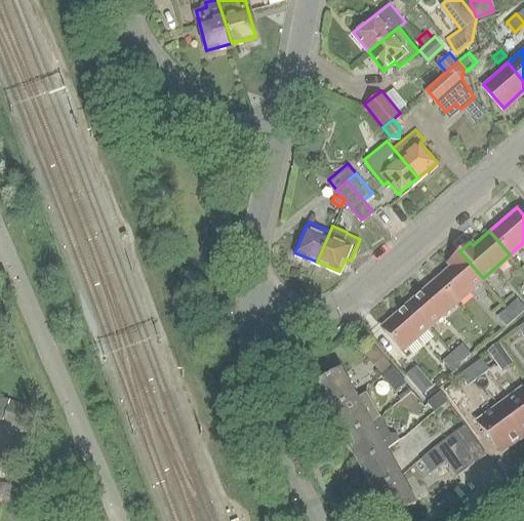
[(483,278),(459,251),(450,259),(453,263),(436,278),(456,302),(483,278)]
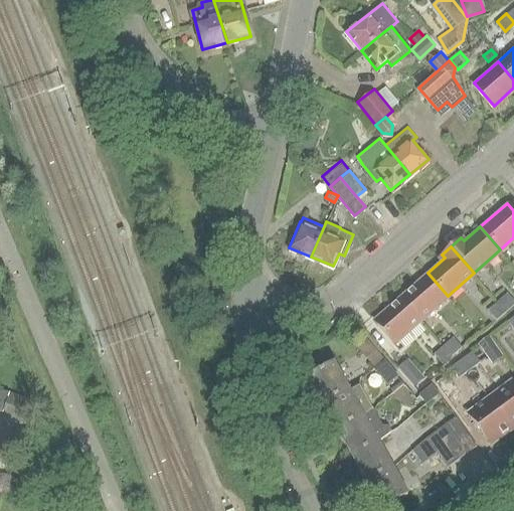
[(427,273),(401,295),(421,318),(448,296),(427,273)]
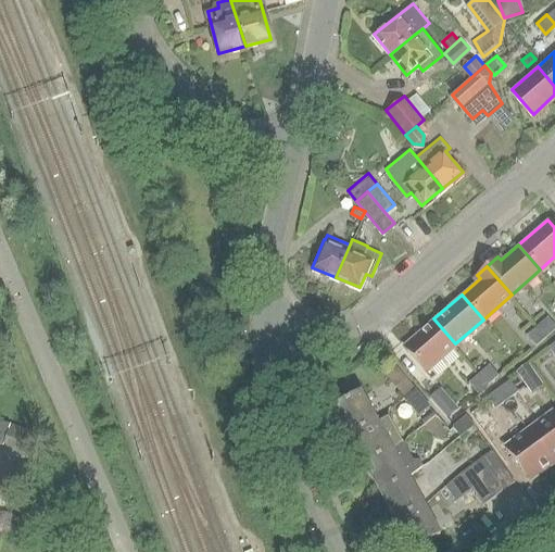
[(554,321),(550,315),(538,325),(546,335),(554,328),(554,321)]
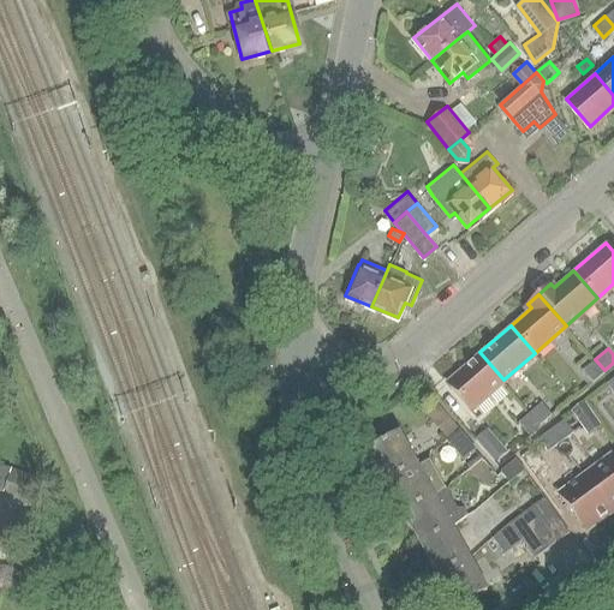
[(504,380),(480,352),(448,380),(472,407),(504,380)]
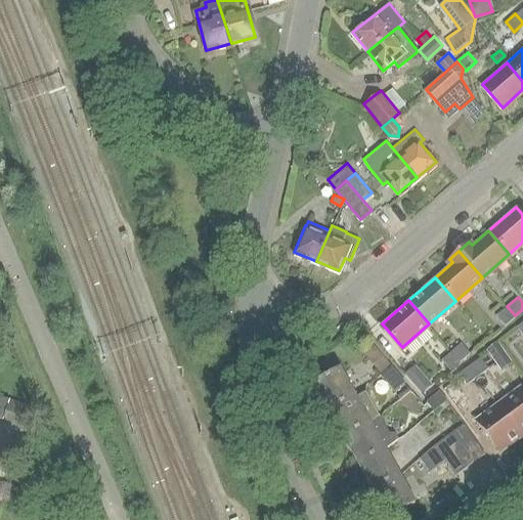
[(506,323),(515,315),(507,306),(497,313),(506,323)]
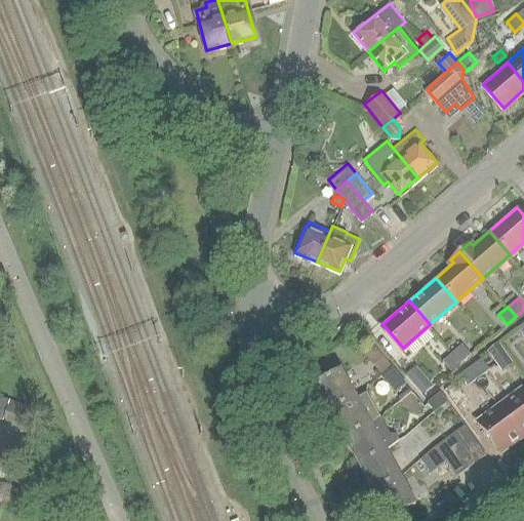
[(498,341),(488,349),(502,368),(513,361),(498,341)]
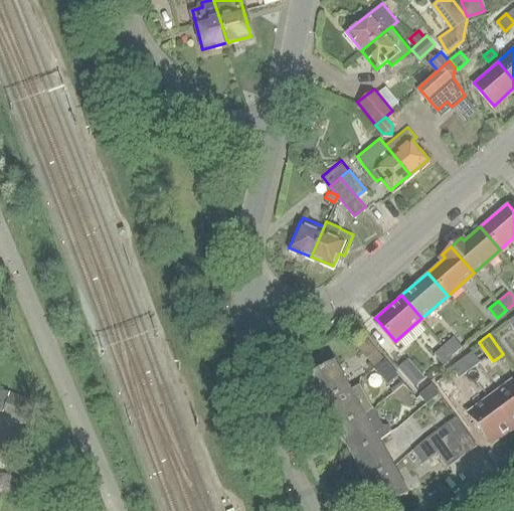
[(375,347),(364,335),(356,342),(367,354),(375,347)]
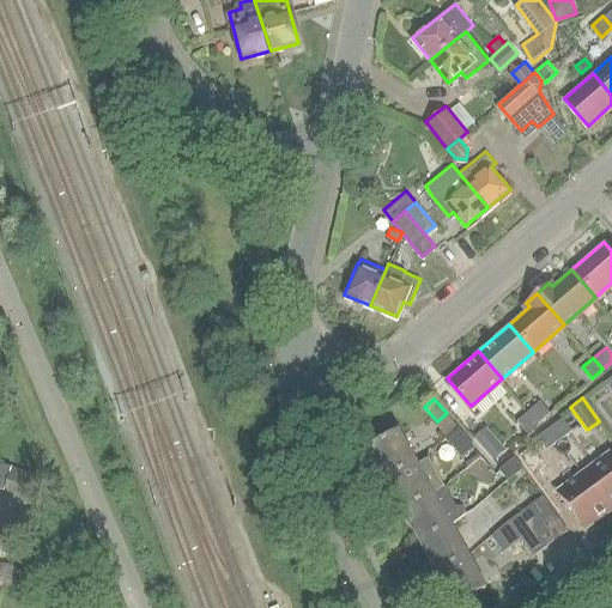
[(538,423),(551,411),(541,400),(528,411),(538,423)]
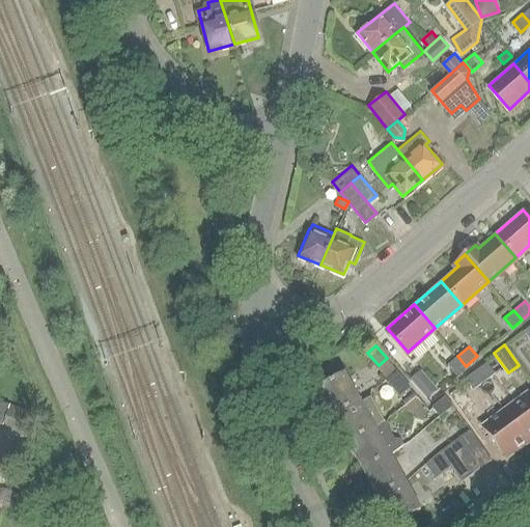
[(466,366),(457,356),(447,364),(455,373),(466,366)]
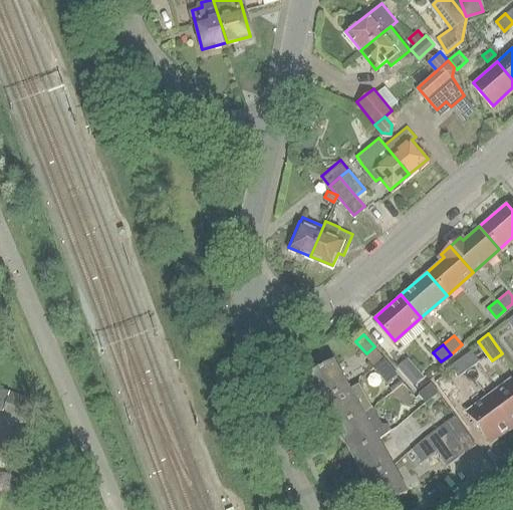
[(472,349),(461,358),(469,369),(481,360),(472,349)]
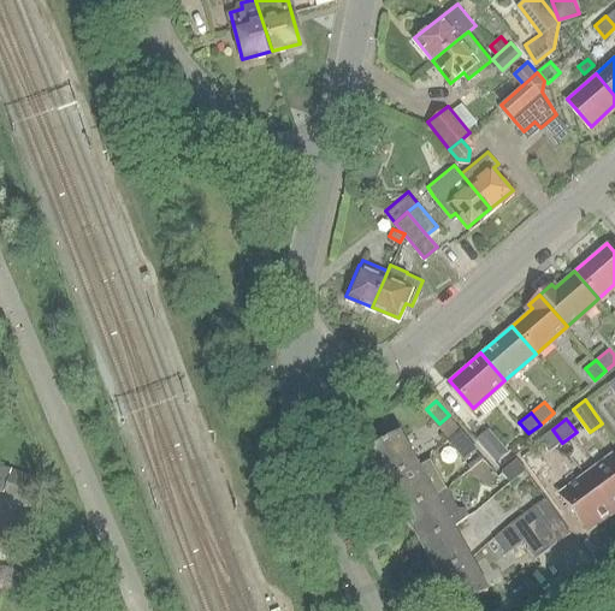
[(509,450),(489,427),(475,438),(496,461),(509,450)]
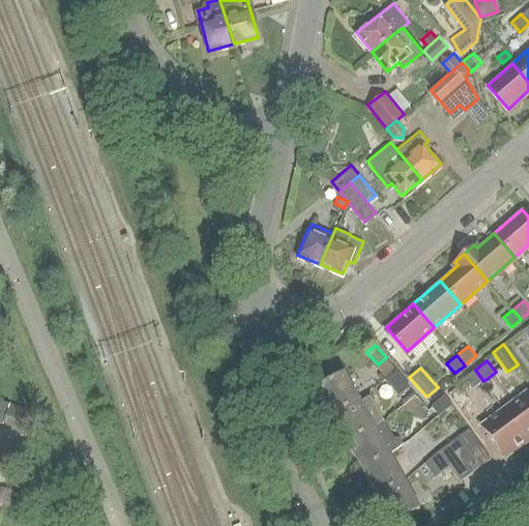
[(475,370),(465,377),(474,388),(483,381),(475,370)]
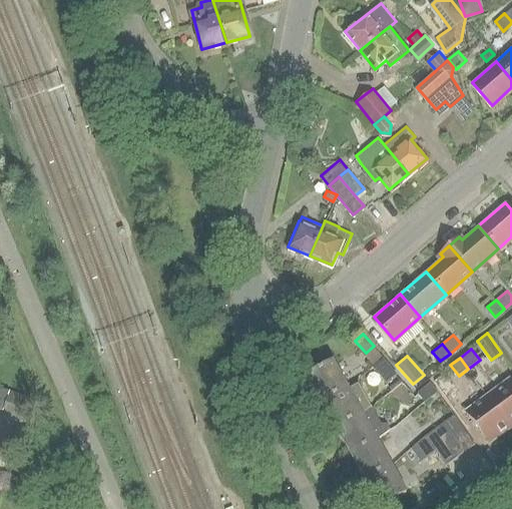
[(334,359),(308,374),(323,400),(349,386),(334,359)]
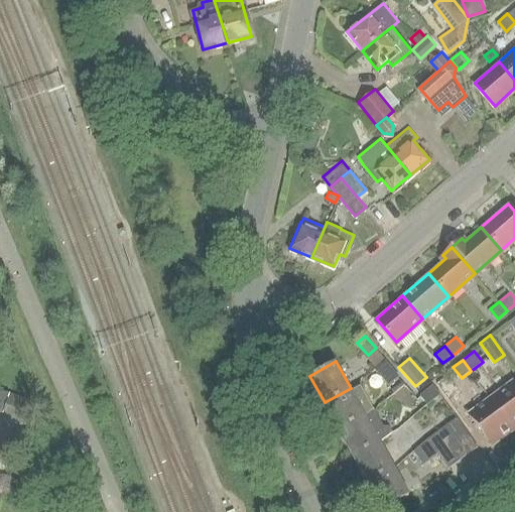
[(514,383),(512,380),(490,396),(514,428),(514,383)]
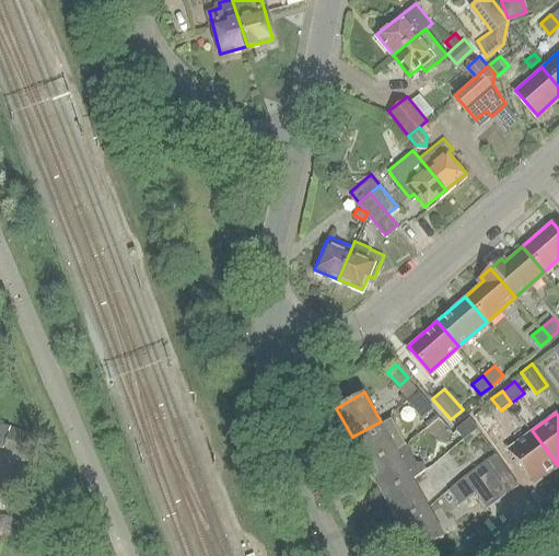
[(470,416),(456,427),(464,437),(478,426),(470,416)]
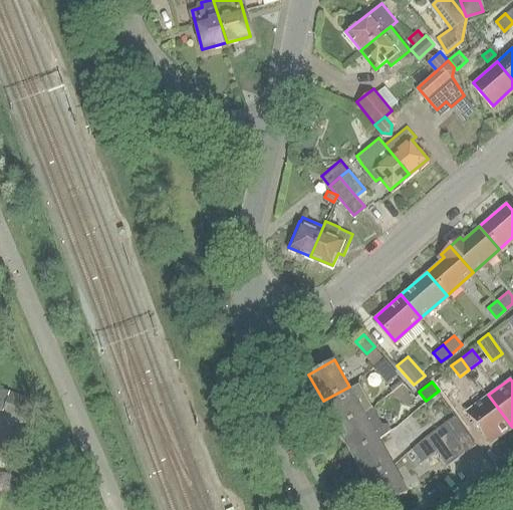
[(323,401),(337,427),(363,412),(349,387),(323,401)]
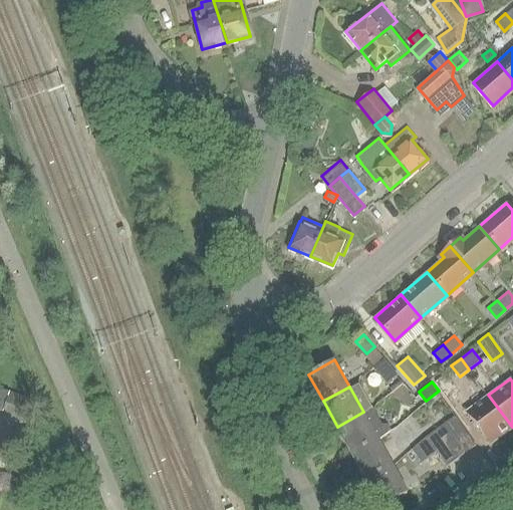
[(3,409),(2,413),(26,421),(34,396),(10,388),(3,409)]
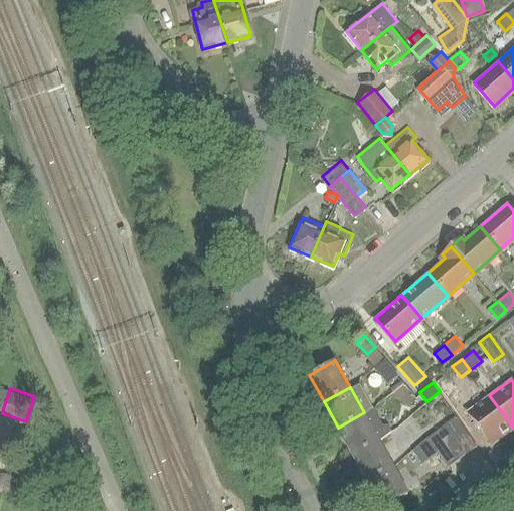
[(492,443),(513,428),(489,395),(469,410),(492,443)]
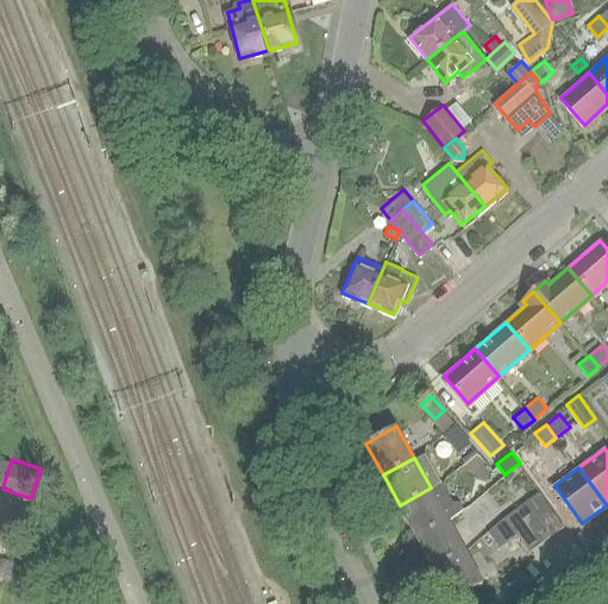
[(449,520),(463,508),(459,502),(453,501),(442,480),(431,488),(400,505),(418,536),(449,520)]
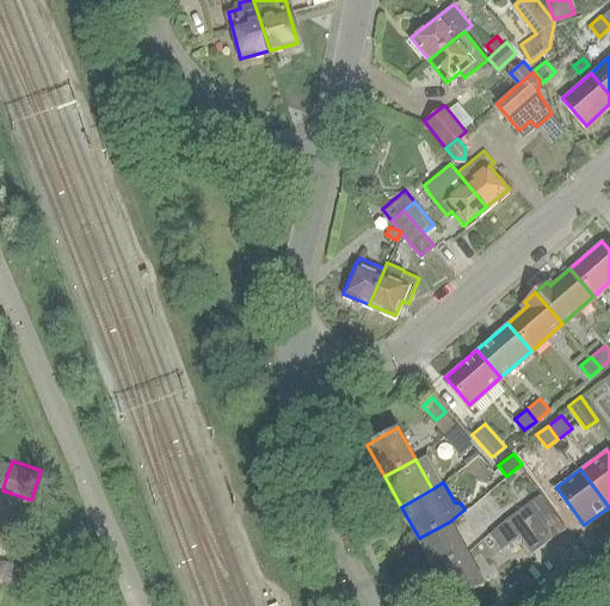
[(531,514),(537,511),(549,502),(541,492),(524,504),(531,514)]
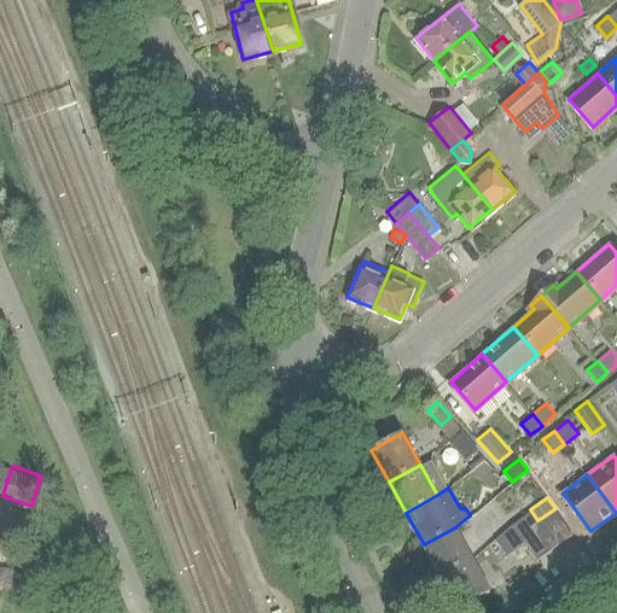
[(556,508),(543,517),(560,541),(572,532),(556,508)]
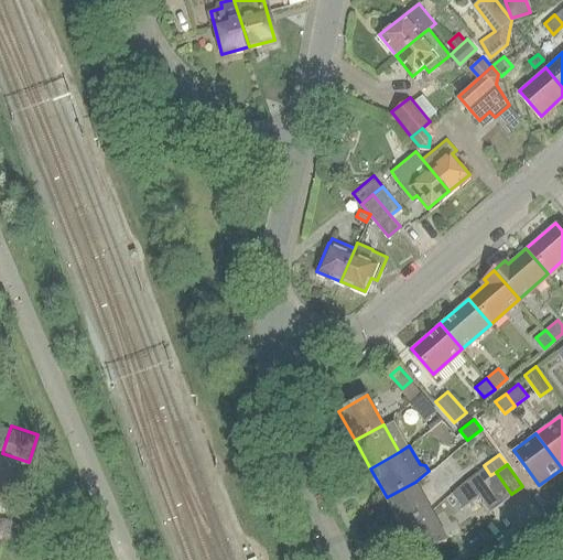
[(490,475),(484,465),(468,477),(474,486),(485,478),(490,475)]
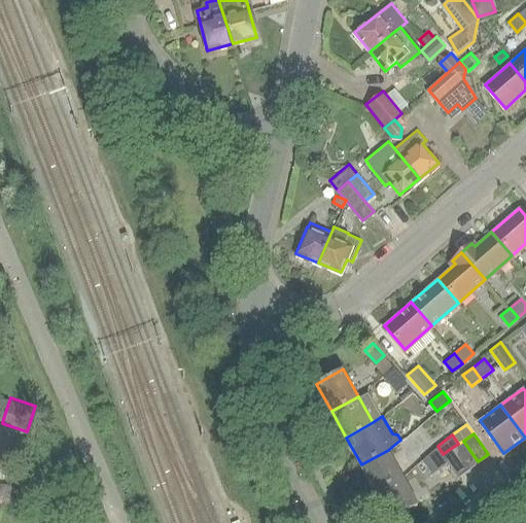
[(467,468),(478,461),(463,441),(458,444),(453,447),(467,468)]
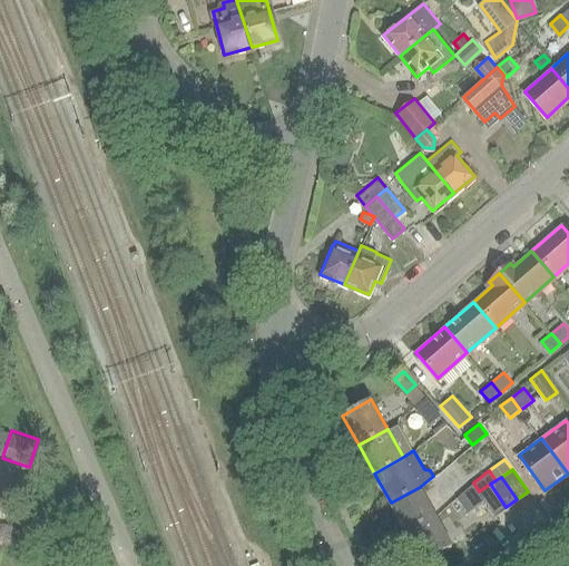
[(496,515),(506,507),(490,484),(479,491),(496,515)]
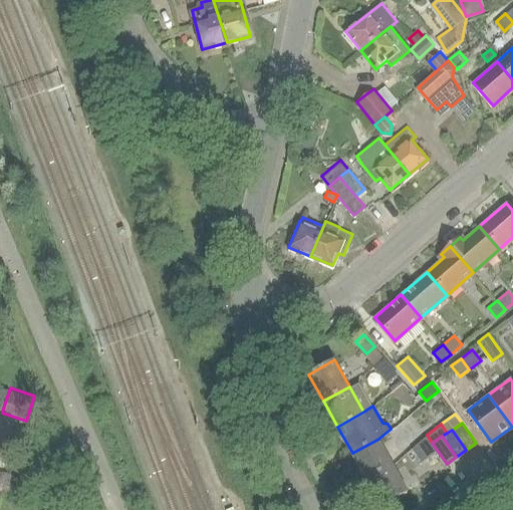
[(352,453),(366,479),(393,465),(378,439),(352,453)]
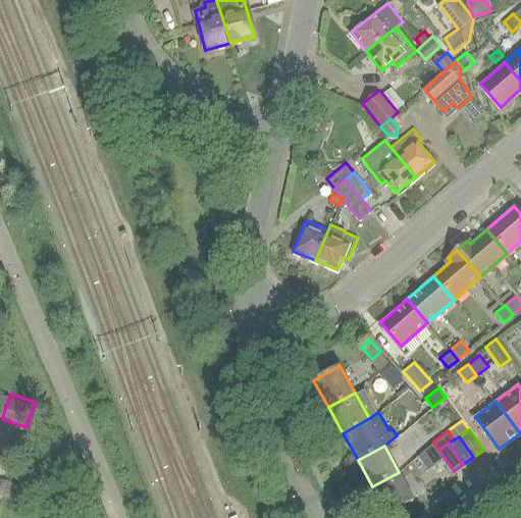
[(399,472),(372,486),(387,513),(414,499),(399,472)]
